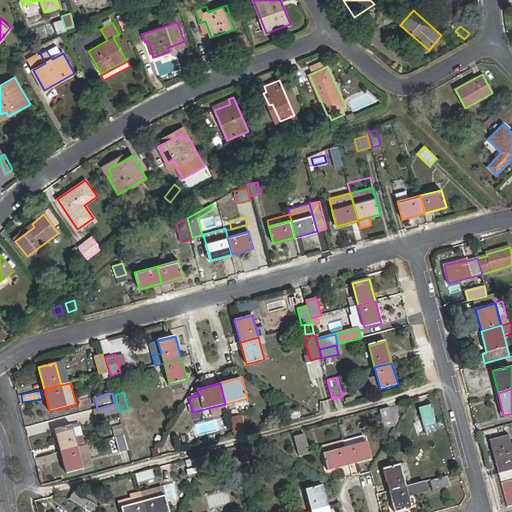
[(100,418),(119,413),(117,404),(115,404),(107,406),(98,409),(100,418)]
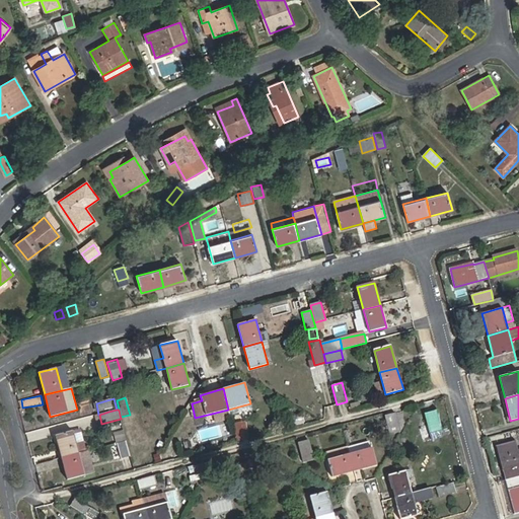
[(432,440),(443,437),(441,430),(442,429),(437,410),(425,414),(432,440)]
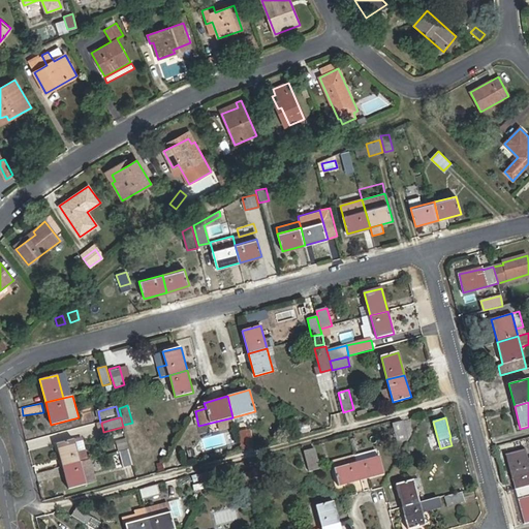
[(403,421),(393,424),(397,442),(408,439),(403,421)]
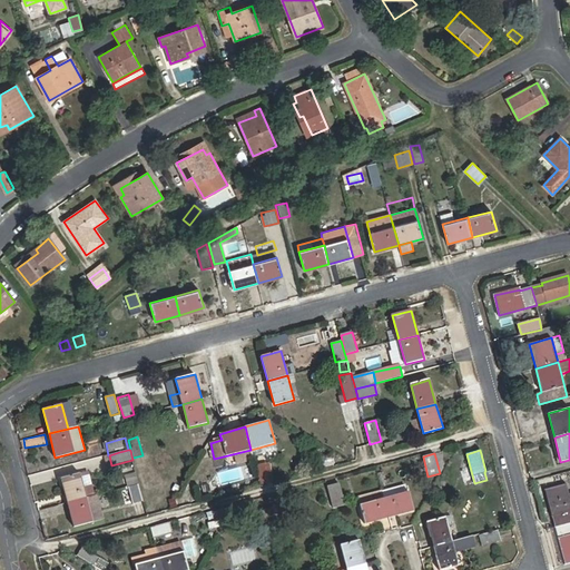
[(324,457),(326,467),(334,464),(332,454),(324,457)]
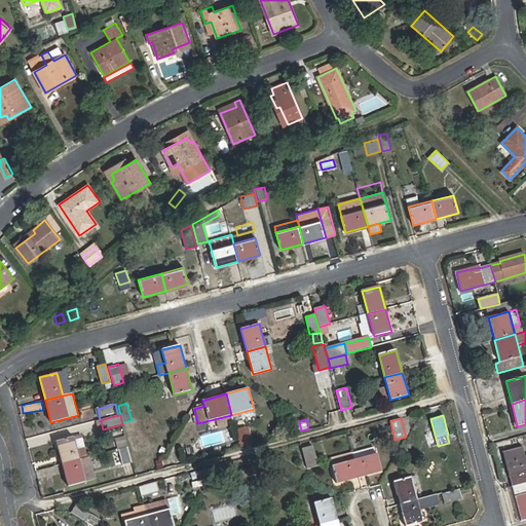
[(240,446),(254,444),(251,425),(237,427),(240,446)]
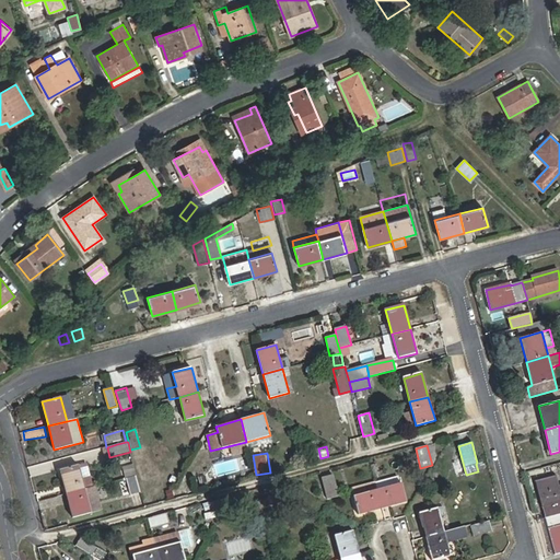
[(66,493),(94,487),(91,476),(82,478),(79,465),(60,469),(66,493)]
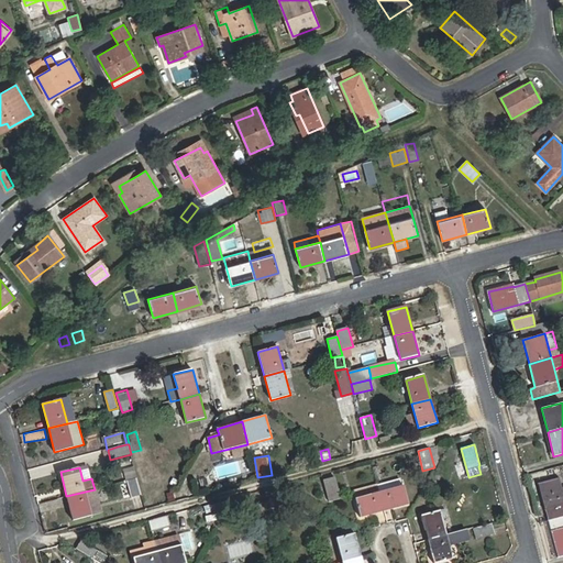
[(123,471),(127,481),(136,478),(133,467),(123,471)]
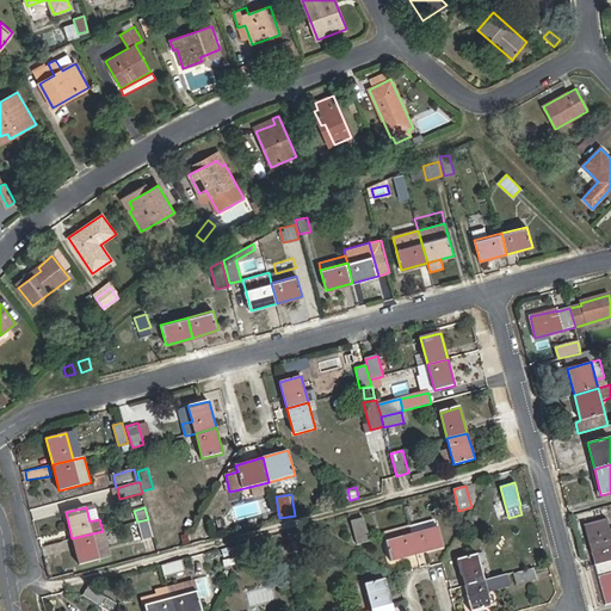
[(357,544),(370,541),(363,518),(351,520),(357,544)]
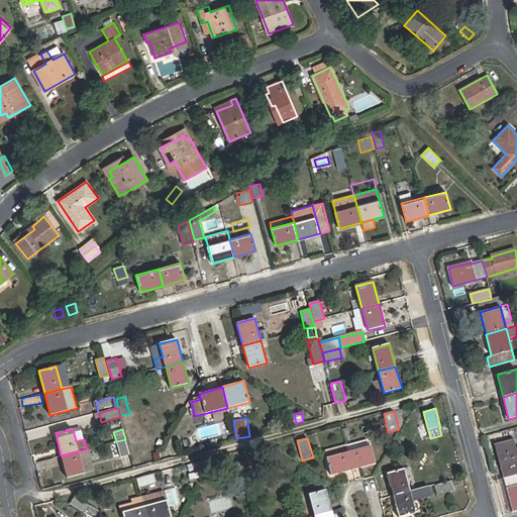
[(125,439),(116,441),(121,456),(129,454),(125,439)]
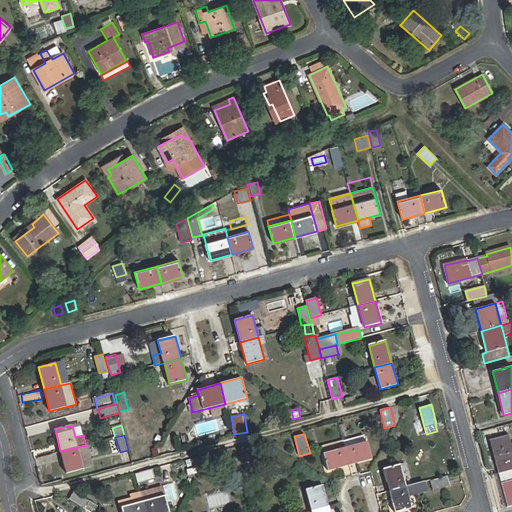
[(496,463),(499,473),(500,473),(511,469),(511,444),(510,435),(491,440),(497,463),(496,463)]
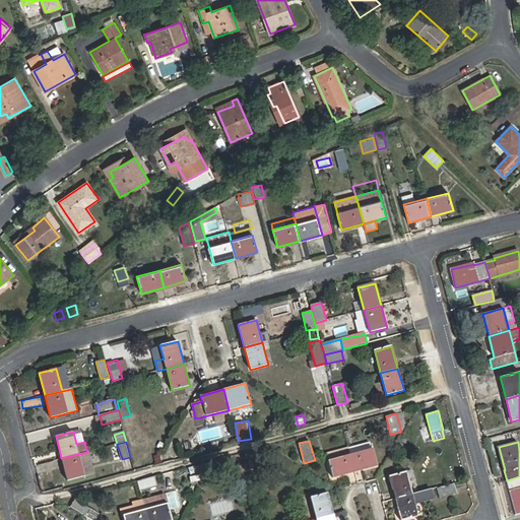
[(333,478),(355,472),(350,454),(348,447),(326,453),(333,478)]
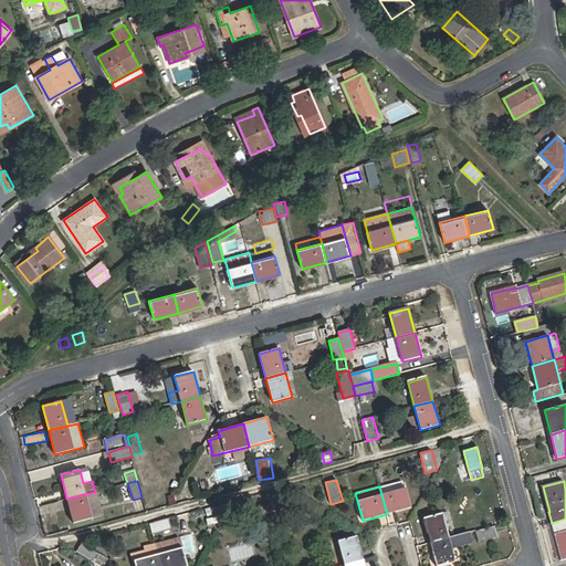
[(406,488),(381,494),(387,514),(411,507),(406,488)]
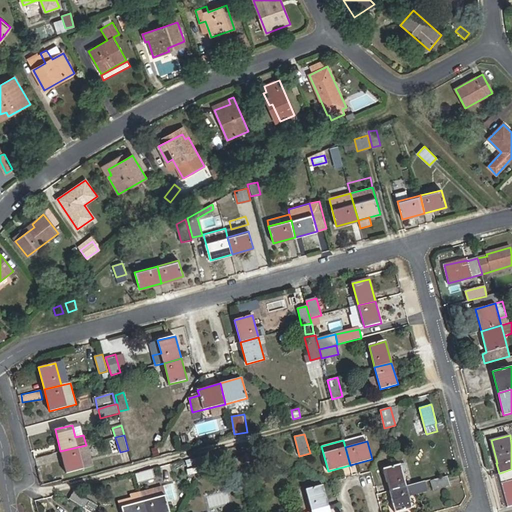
[(86,445),(60,451),(66,473),(92,467),(86,445)]
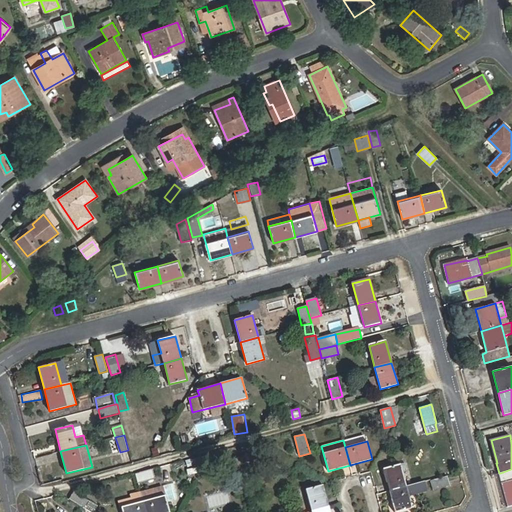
[(199,474),(196,459),(191,460),(194,474),(199,474)]
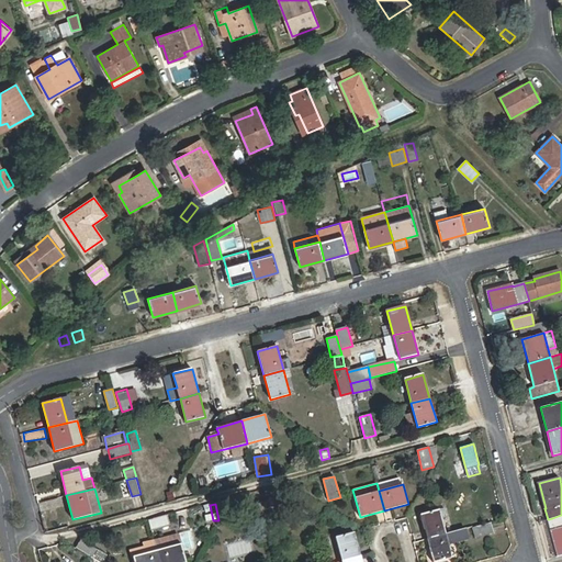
[(420,515),(427,539),(446,534),(441,518),(447,517),(445,508),(420,515)]
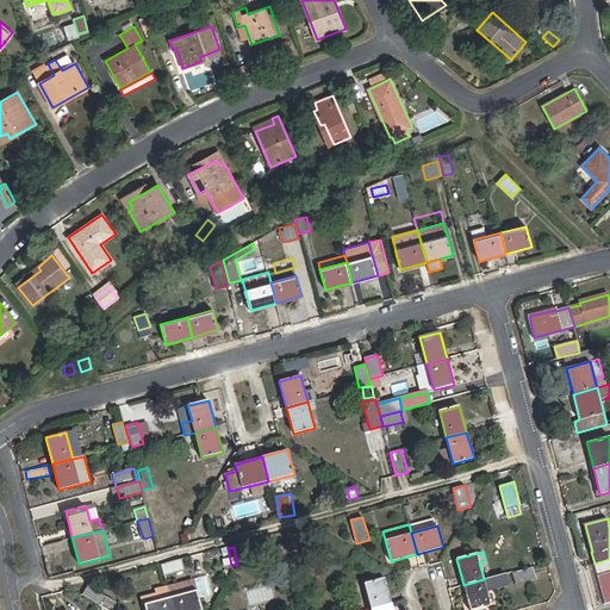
[(181,559),(162,564),(165,576),(185,570),(181,559)]
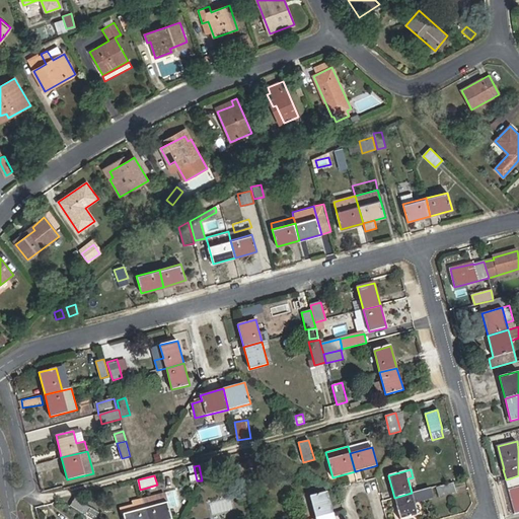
[(518,512),(518,475),(507,479),(515,513),(518,512)]
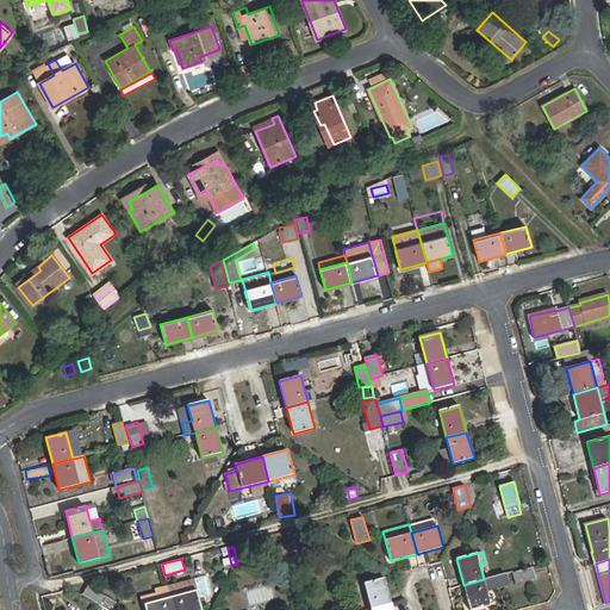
[(533,567),(512,573),(516,584),(535,578),(533,567)]
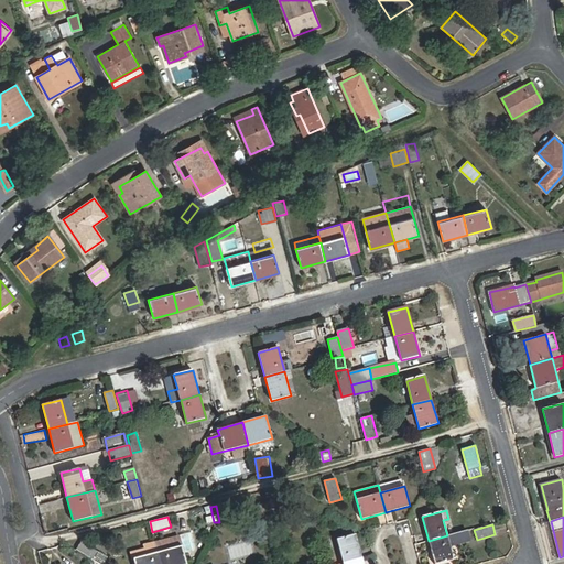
[(455,546),(473,540),(468,529),(451,534),(455,546)]
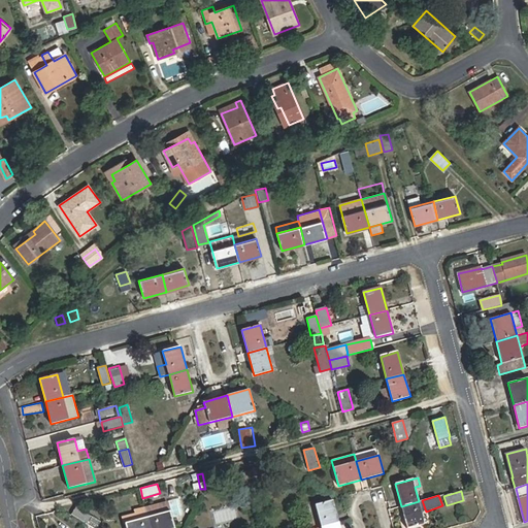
[(321,527),(339,522),(333,500),(315,504),(321,527)]
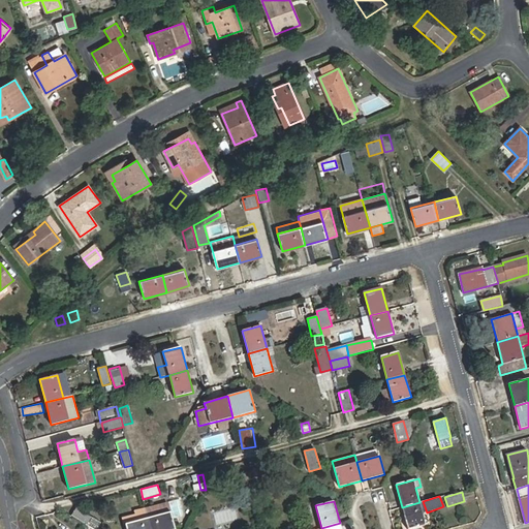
[(175,528),(167,502),(146,508),(148,518),(151,528),(175,528)]
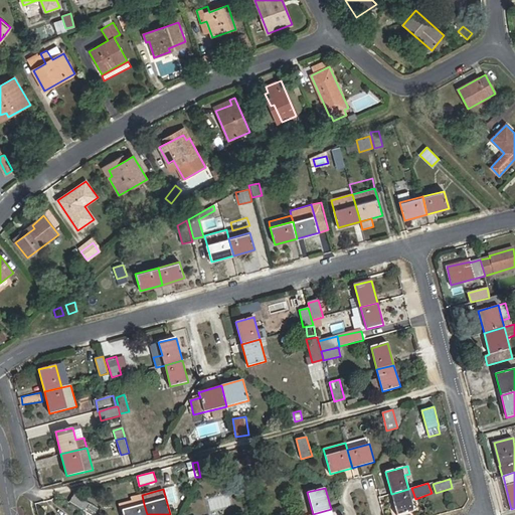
[(414,511),(408,489),(391,494),(397,514),(414,511)]
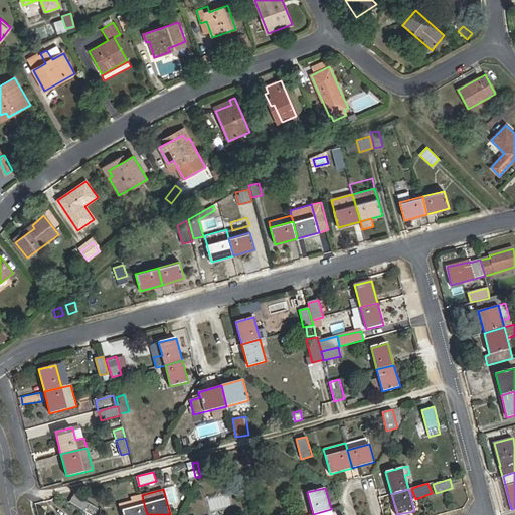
[(73,495),(70,502),(84,510),(88,504),(73,495)]
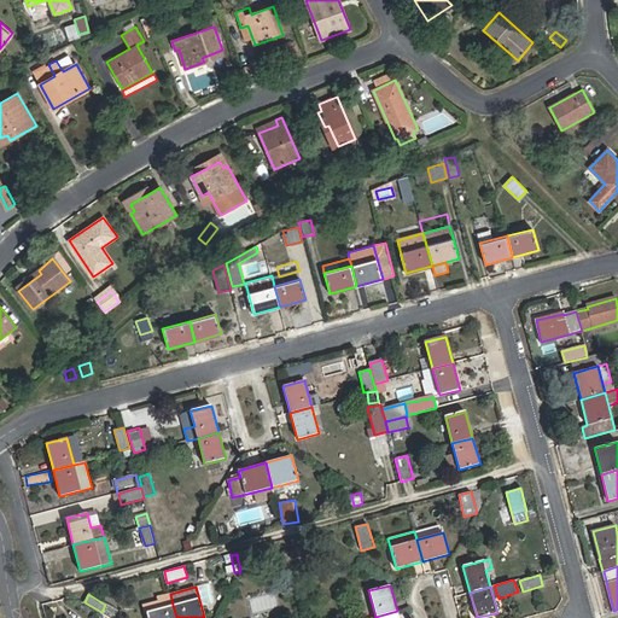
[(105,611),(114,617),(120,611),(110,604),(105,611)]
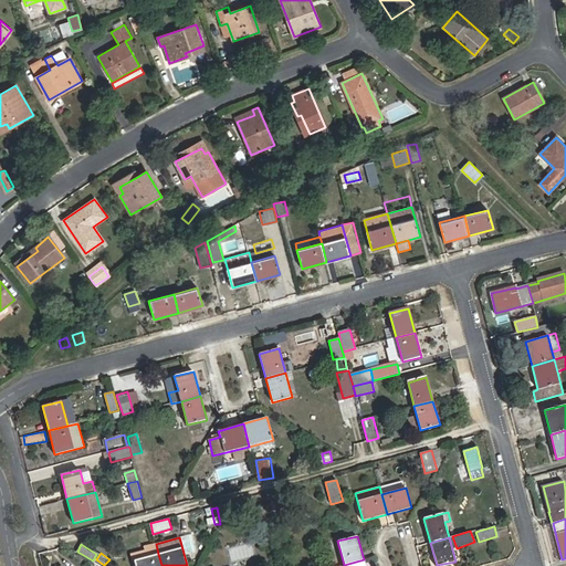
[(161,565),(158,554),(134,561),(135,565),(161,565)]
